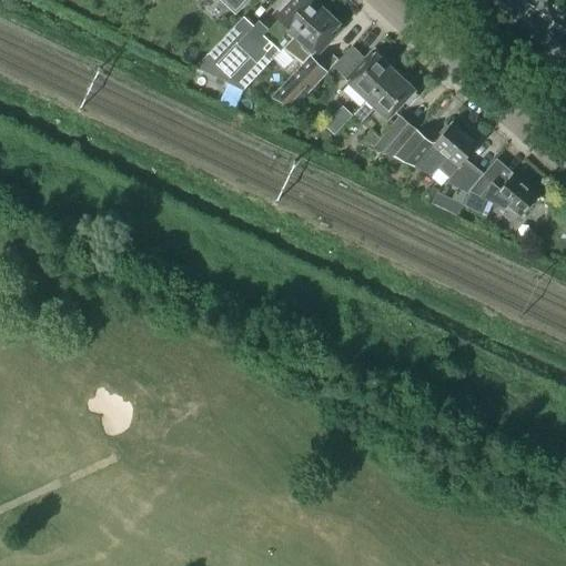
[(291,40),(296,34),(322,7),(316,0),(291,0),(278,16),(280,19),(264,34),(281,51),(291,40)]
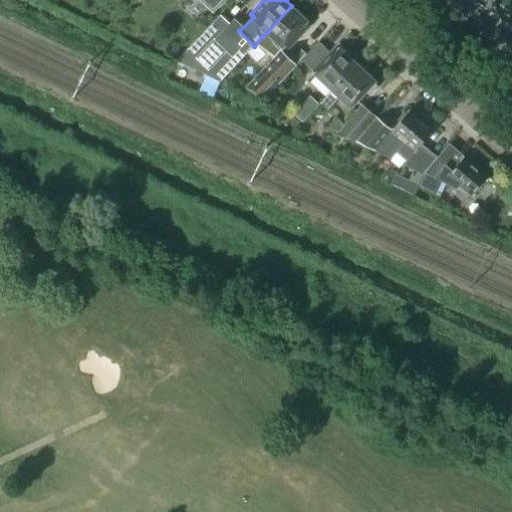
[(291,6),(268,31),(286,47),(299,33),(303,33),(307,28),(307,24),(309,22),(291,6)]
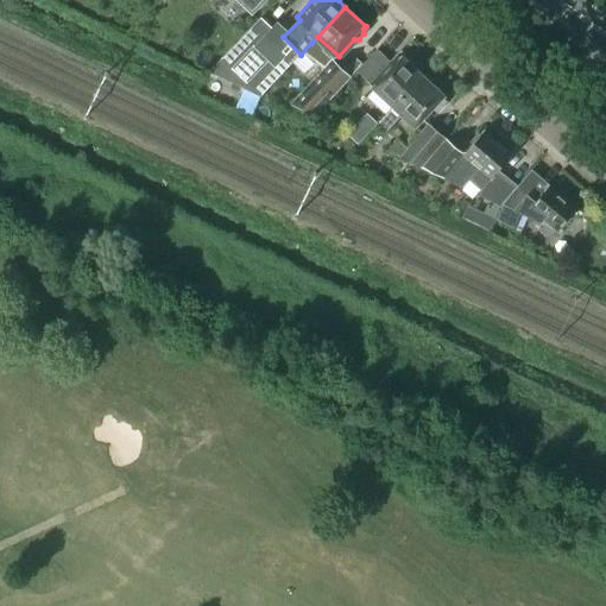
[(292,63),(301,55),(283,37),(263,17),(212,69),(263,94),(292,63)]
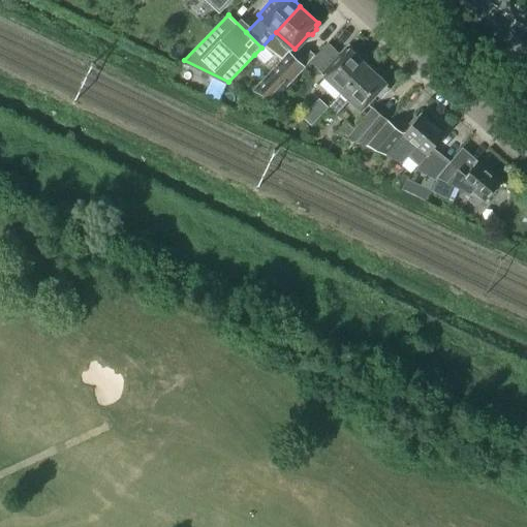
[(338,86),(344,91),(369,66),(361,60),(364,57),(349,43),(341,53),(330,41),(311,61),(338,86)]
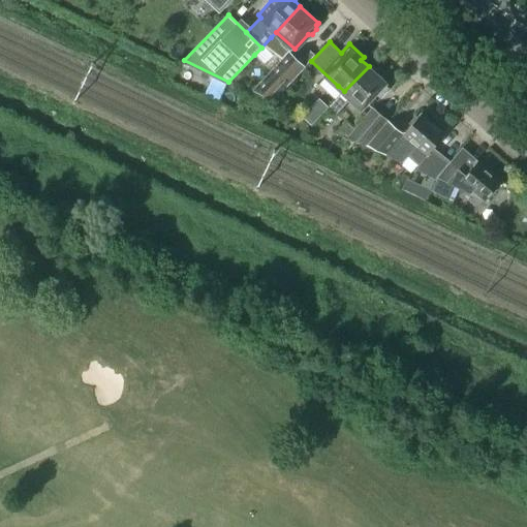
[(260,93),(275,99),(280,93),(306,66),(290,51),(254,90),(258,92),(257,93),(259,94),(260,93)]
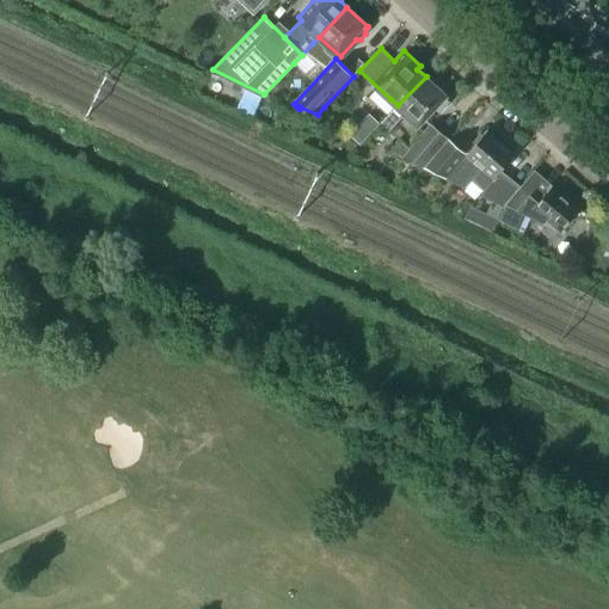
[(426,77),(398,105),(383,121),(391,129),(405,114),(418,125),(432,111),(437,116),(451,102),(426,77)]
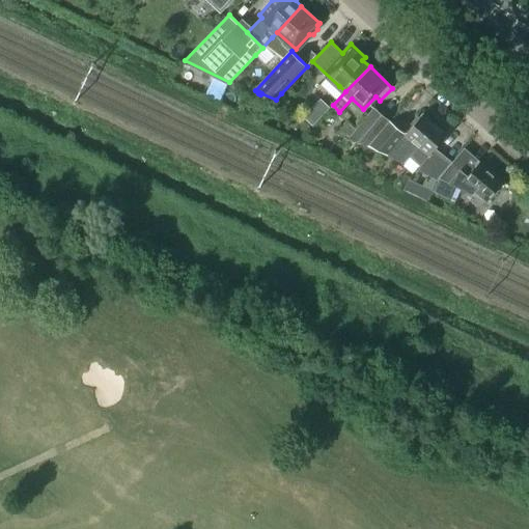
[(304,114),(312,123),(331,105),(323,95),(304,114)]
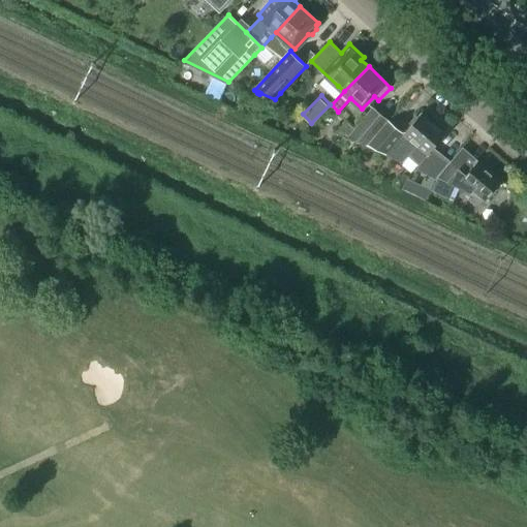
[(390,120),(374,106),(355,128),(346,120),(338,130),(368,145),(390,120)]
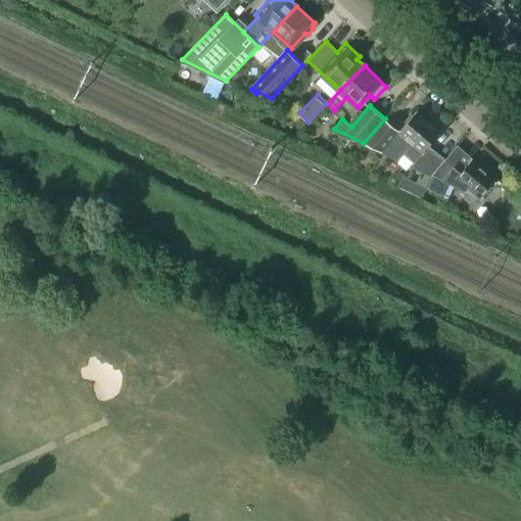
[(424,153),(430,146),(441,133),(417,112),(415,115),(413,113),(406,122),(408,124),(400,132),(385,119),(364,143),(394,157),(400,150),(415,162),(424,152),(424,153)]
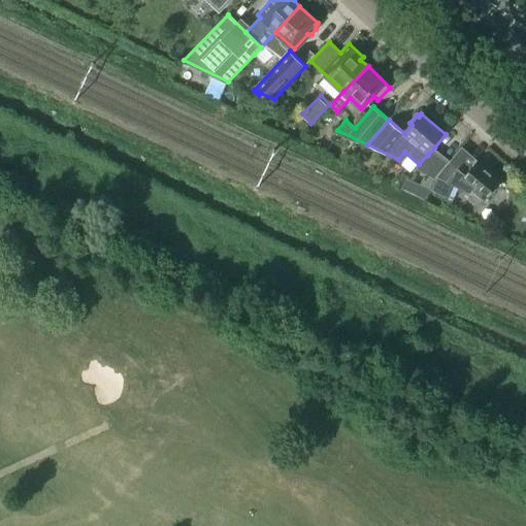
[(416,168),(430,174),(438,175),(451,161),(434,148),(428,155),(428,154),(419,164),(416,168)]
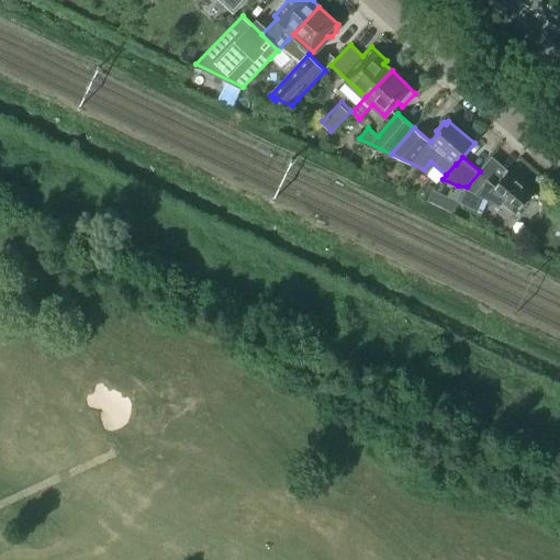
[(460,201),(459,202),(479,211),(485,197),(518,212),(534,194),(530,191),(530,188),(524,183),(521,183),(508,172),(496,186),(480,171),(467,187),(466,190),(460,201)]
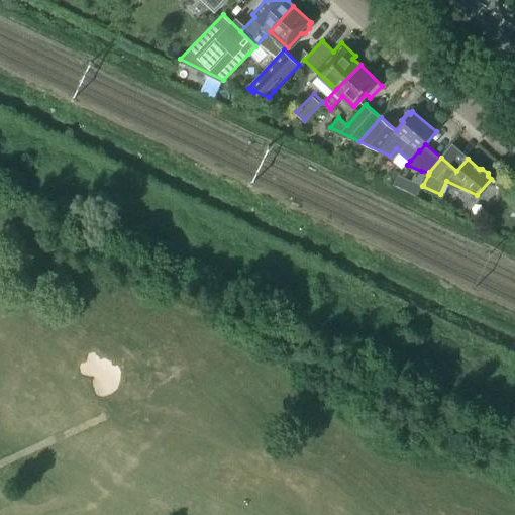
[(418,196),(423,185),(399,174),(394,185),(418,196)]
